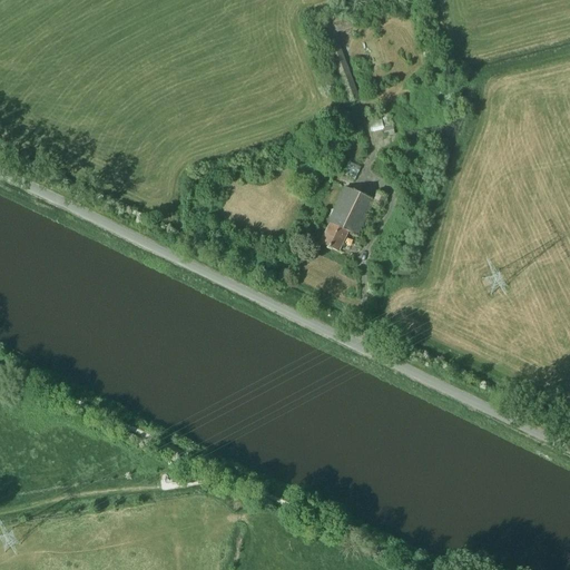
[(330,19),(321,22),(350,101),(359,99),(335,33),(354,27),(351,18),(332,23),(330,19)]
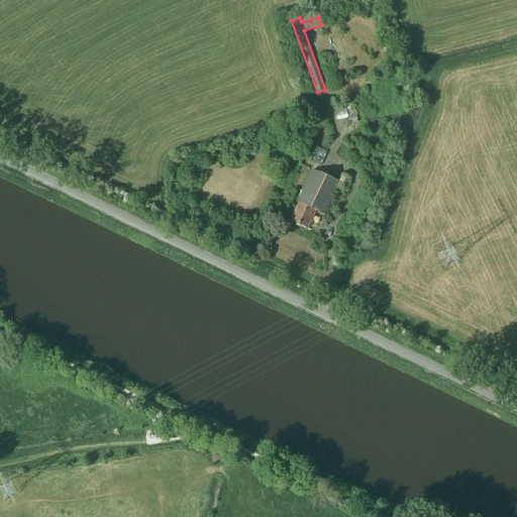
[(395,56),(391,42),(384,44),(388,58),(395,56)]
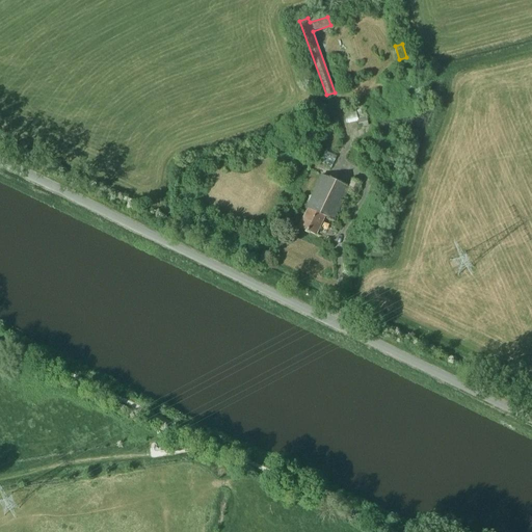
[(355,108),(343,111),(344,114),(346,124),(366,120),(363,104),(355,105),(355,108)]
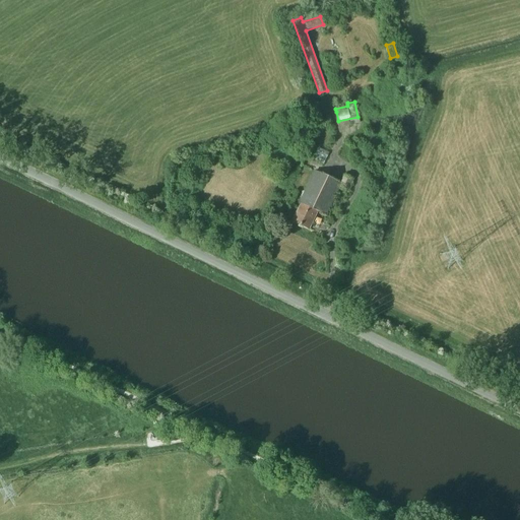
[(321,155),(330,157),(331,150),(323,148),(321,155)]
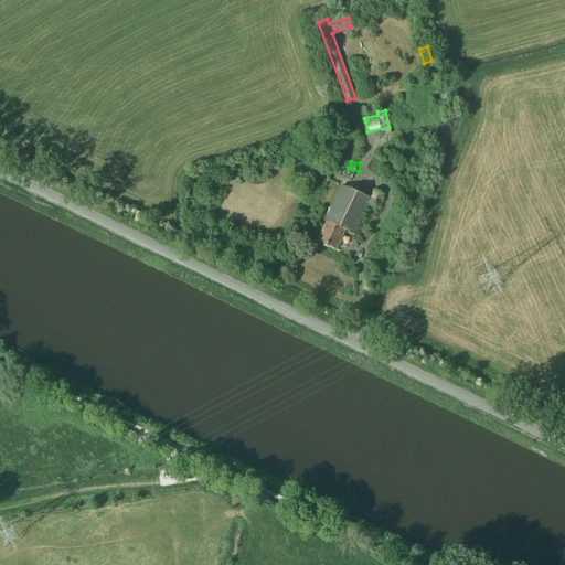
[(353,234),(369,203),(377,206),(383,194),(374,191),(370,199),(342,185),(326,221),(327,221),(317,241),(336,249),(344,230),(353,234)]
